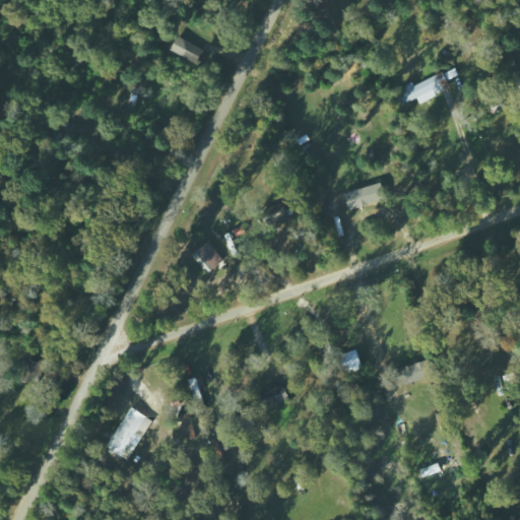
[(421,103),(452,89),(448,80),(461,75),(457,67),(399,91),(405,105),(419,98),(421,103)]
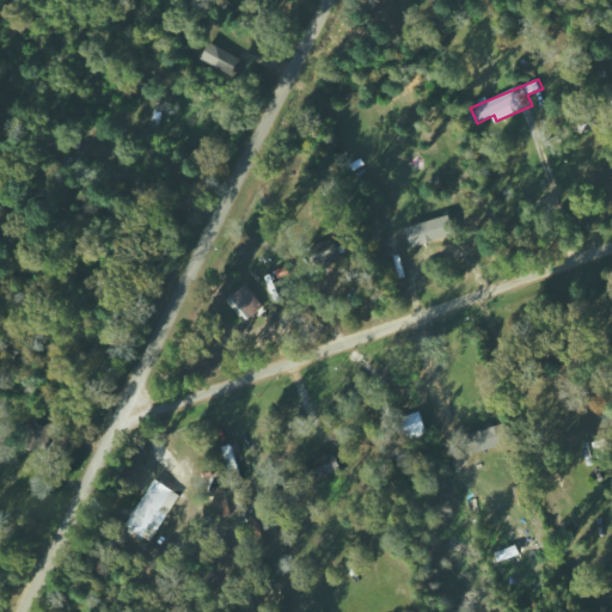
[(409,226),(414,248),(456,237),(451,216),(409,226)]
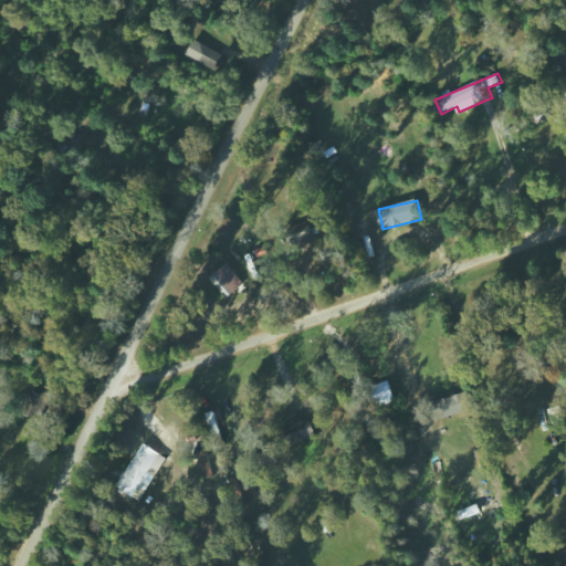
[(245,251),(251,270),(259,269),(253,249),(245,251)]
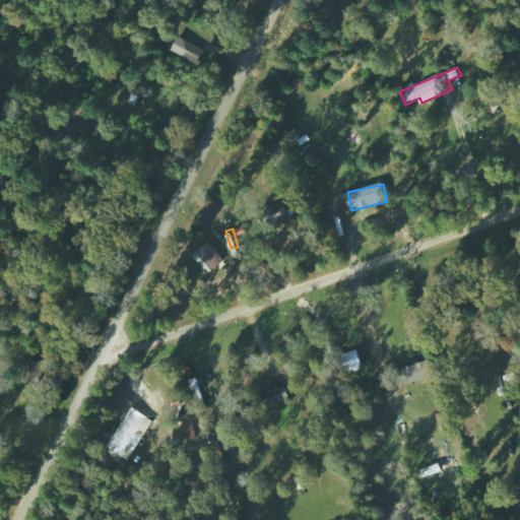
[(194,253),(208,274),(221,265),(214,257),(220,253),(212,241),(194,253)]
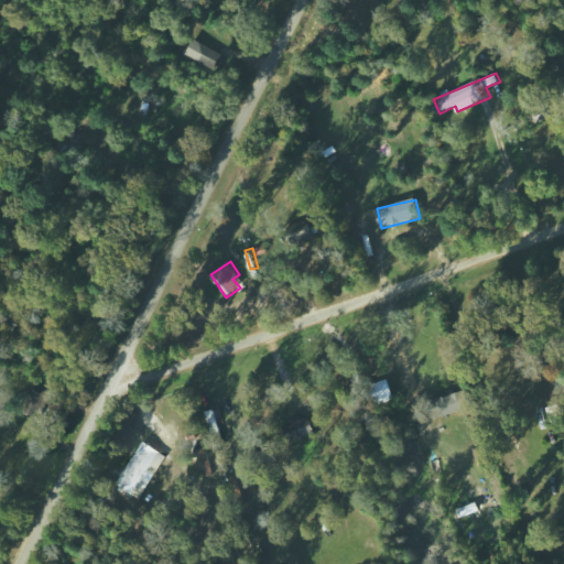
[(470,411),(468,393),(431,398),(433,415),(470,411)]
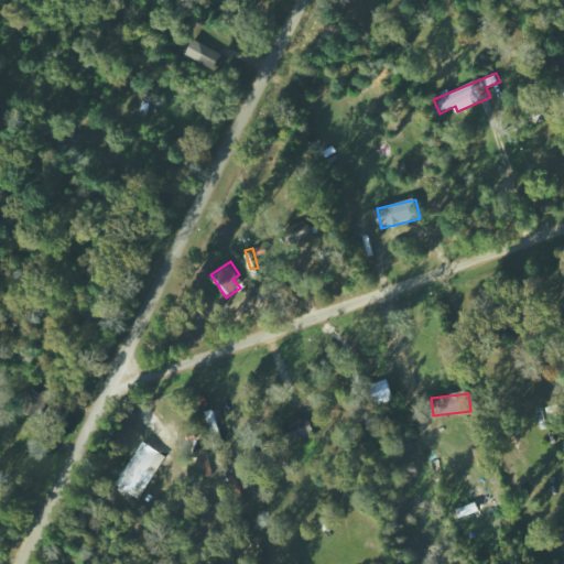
[(206,411),(213,438),(221,436),(215,409),(206,411)]
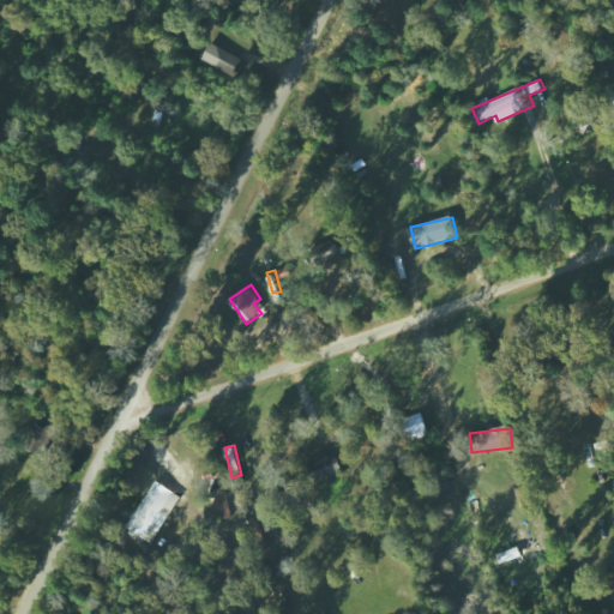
[(338,450),(312,458),(319,480),(345,471),(338,450)]
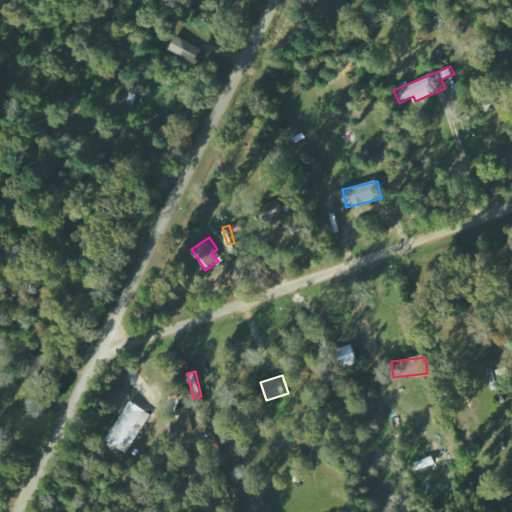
[(134,428),(146,409),(131,400),(106,440),(126,453),(140,431),(134,428)]
